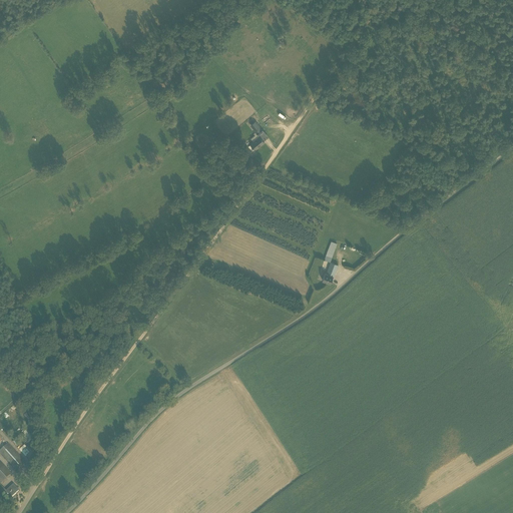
[(255,121),(250,125),(259,136),(264,132),(264,131),(255,121)]
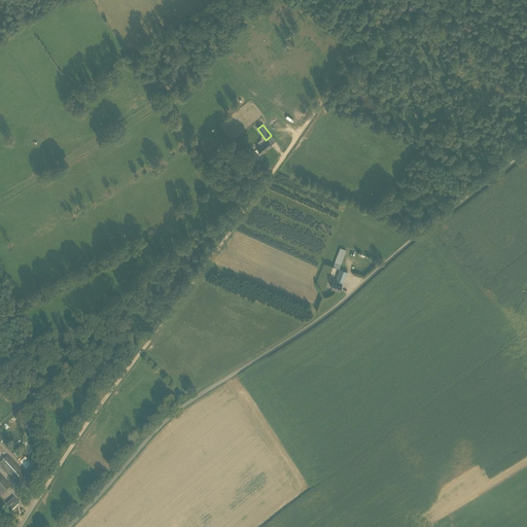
[(271,136),(274,138),(280,133),(277,130),(271,135),(271,136)]
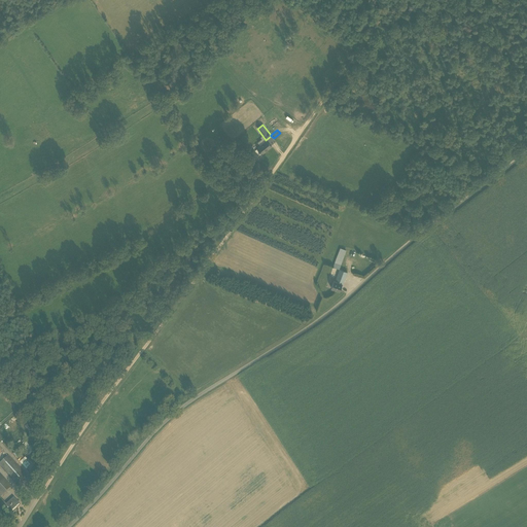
[(267,140),(256,148),(261,154),(272,146),(267,140)]
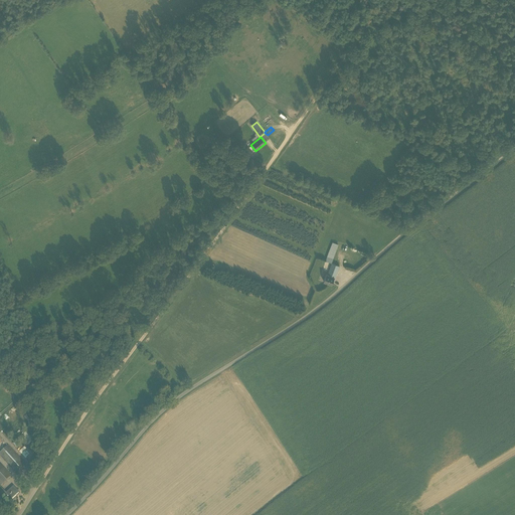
[(325,261),(331,263),(338,244),(332,242),(325,261)]
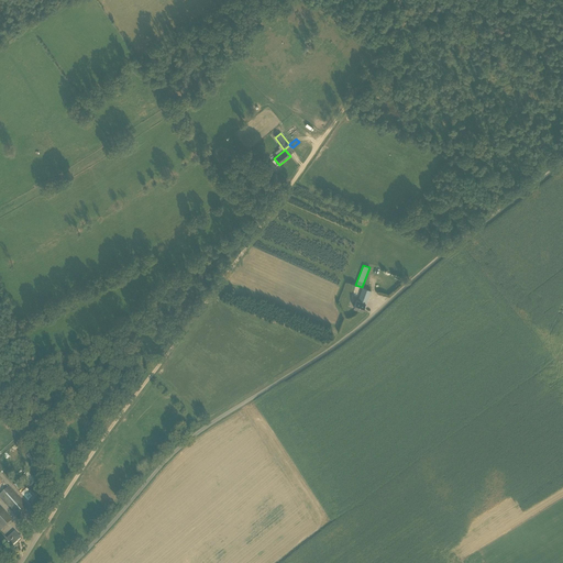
[(371,290),(363,288),(359,300),(357,300),(354,308),(362,311),(364,305),(365,306),(366,302),(367,299),(371,290)]
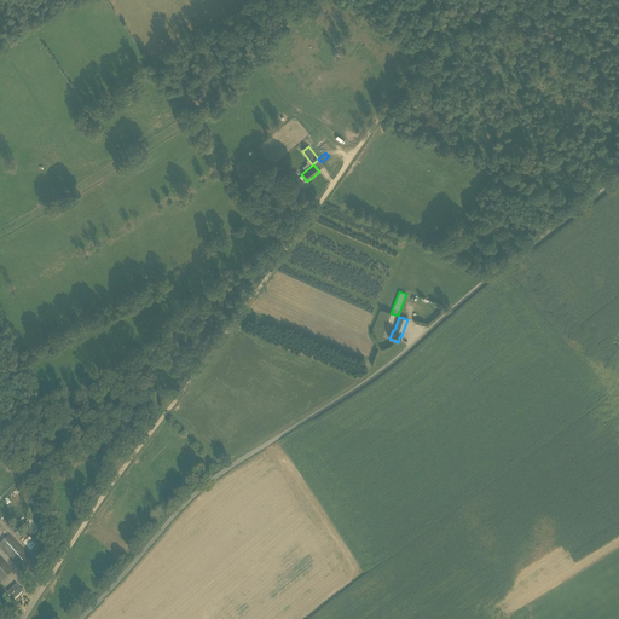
[(30,557),(10,536),(0,543),(0,548),(18,568),(30,557)]
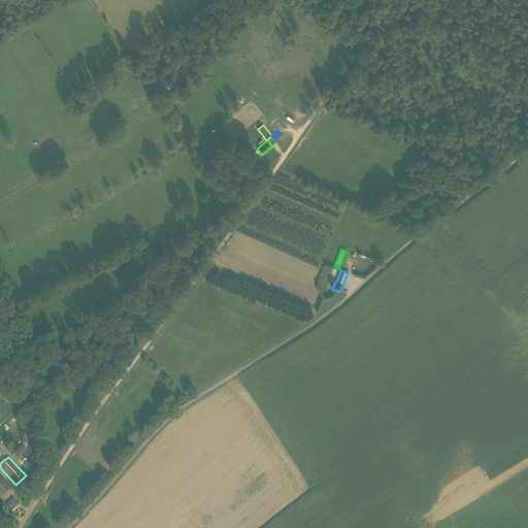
[(0,497),(1,498),(12,488),(0,474),(0,497)]
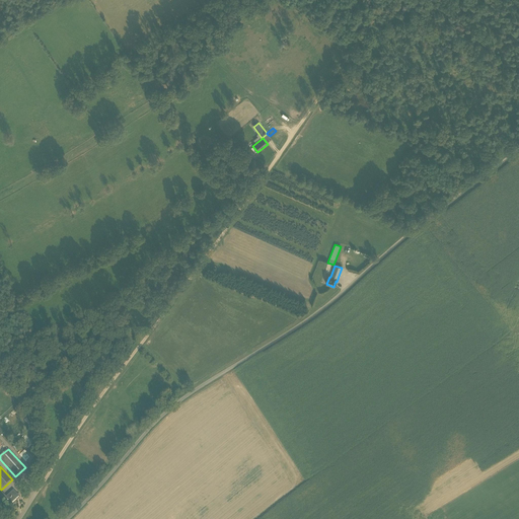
[(19,497),(13,491),(6,497),(4,495),(0,498),(8,506),(7,506),(8,507),(9,507),(12,504),(11,503),(19,497)]
